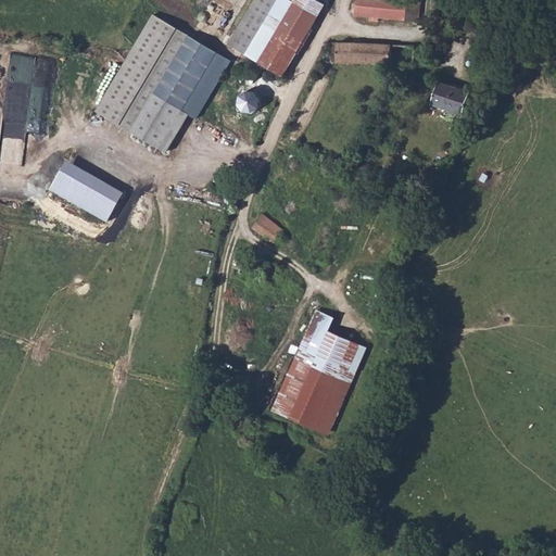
[(254,0),(228,42),(244,53),(276,0),(254,0)]
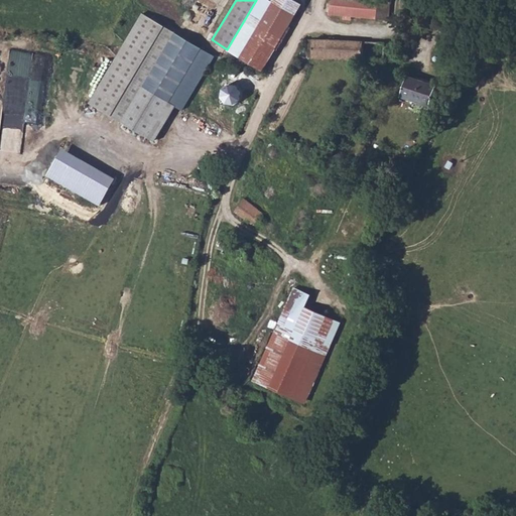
[(256,0),(227,49),(257,68),(261,70),(300,5),(291,0),(273,0),(272,2),(268,0),(256,0)]
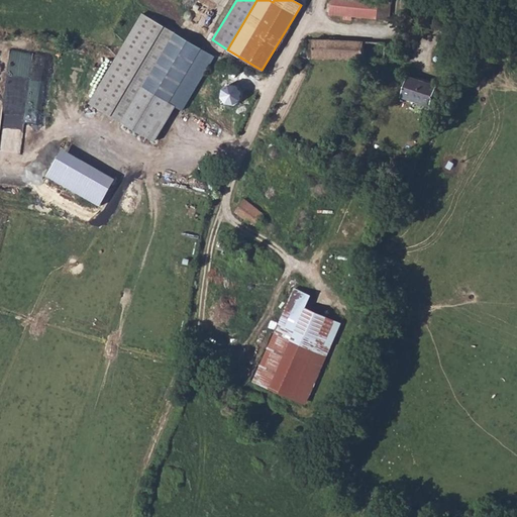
[(369,0),(331,0),(328,13),(390,20),(392,0),(379,0),(379,1),(370,0),(369,0)]
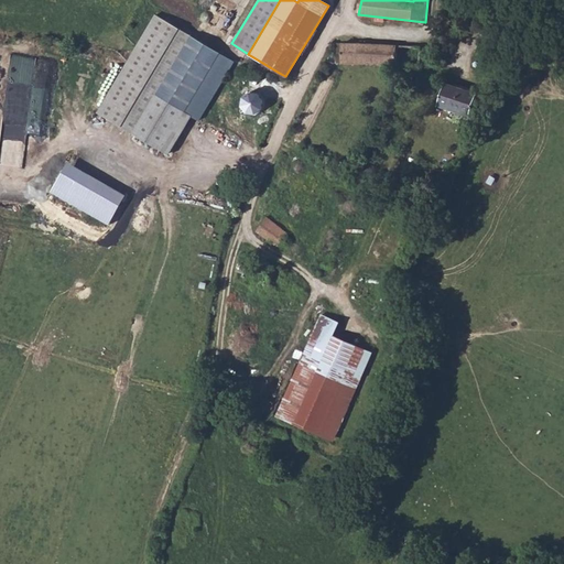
[(234,61),(191,35),(155,14),(98,111),(170,155),(190,116),(198,120),(234,61)]
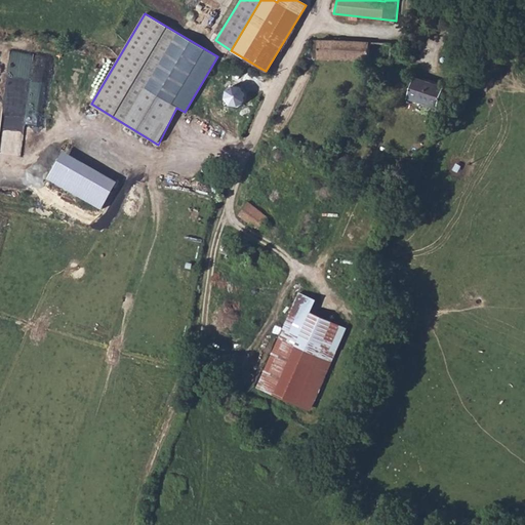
[(392,62),(393,43),(313,40),(313,45),(311,45),(311,51),(312,52),(312,58),(392,62)]
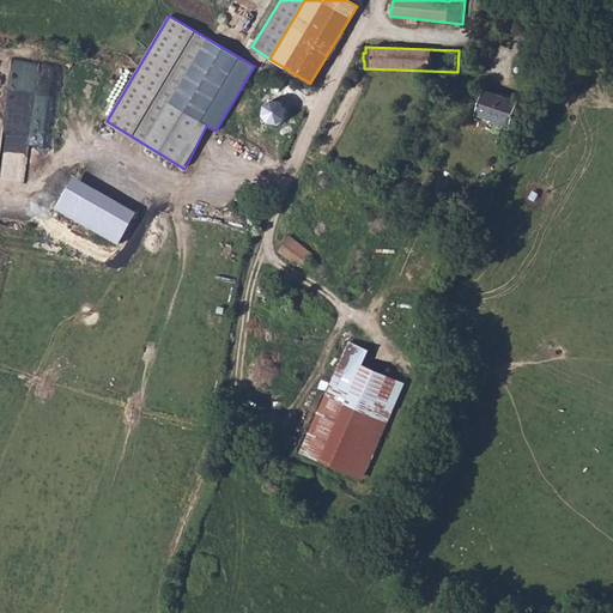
[(519,103),(484,91),(475,115),(510,127),(519,103)]
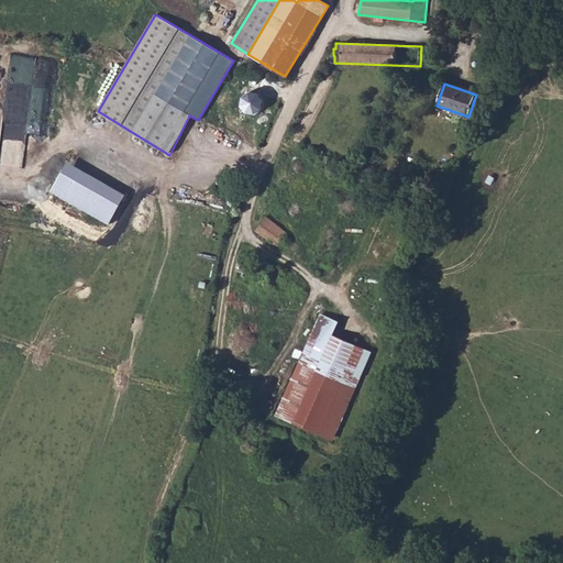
[(241,106),(247,114),(256,116),(264,110),(265,100),(260,92),(250,90),(243,96),(241,106)]
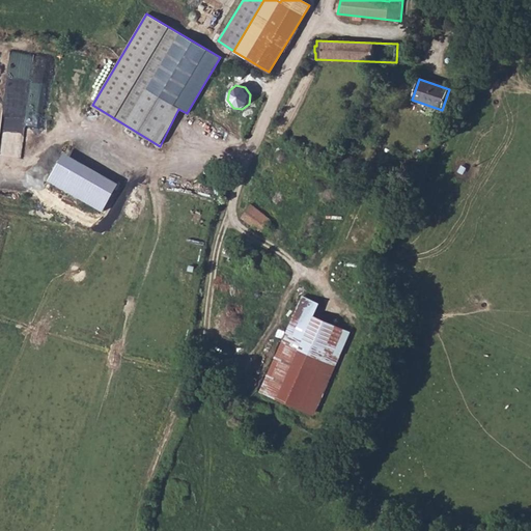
[(271,219),(251,203),(241,217),(260,232),(271,219)]
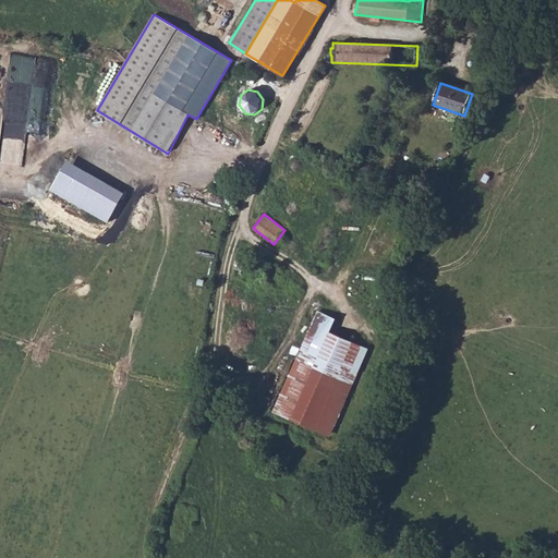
[(368,349),(312,327),(274,412),(330,437),(368,349)]
